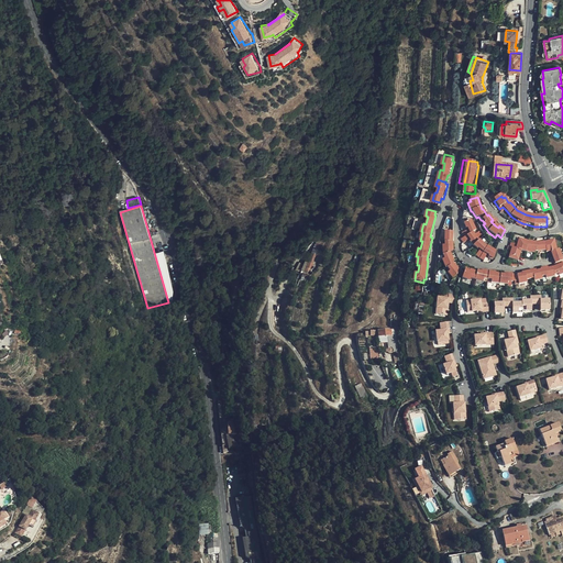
[(467,231),(468,232),(470,236),(467,239),(470,242),(471,244),(470,244),(474,249),(478,252),(479,252),(481,253),(485,255),(488,257),(490,258),(495,262),(498,254),(488,249),(479,242),(473,234),(475,233),(471,223),(463,227),(465,231),(467,231)]
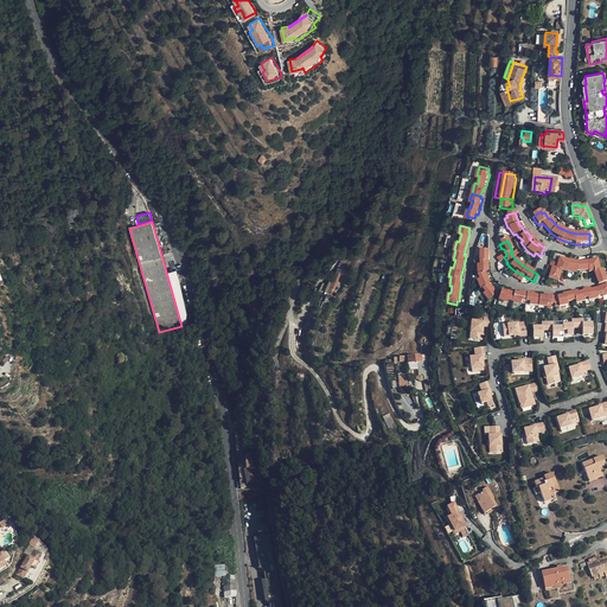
[(338,273),(343,275),(346,276),(349,270),(346,269),(352,256),(346,254),(338,273)]
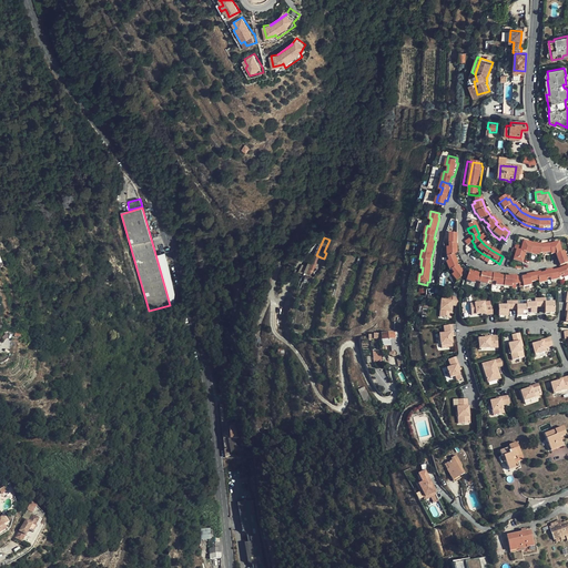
[(449,252),(449,237),(446,237),(443,253),(442,264),(440,277),(447,277),(450,275),(447,266),(450,265),(448,261),(447,252),(449,252)]
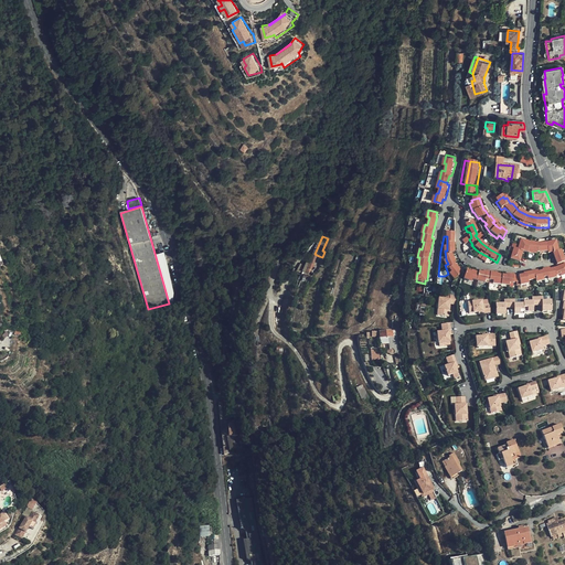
[(455,236),(447,236),(447,251),(445,251),(446,259),(448,264),(445,265),(448,274),(449,273),(452,276),(450,278),(455,285),(462,278),(461,276),(462,275),(456,269),(456,267),(457,266),(454,257),(455,257),(455,256),(456,256),(455,247),(455,236)]
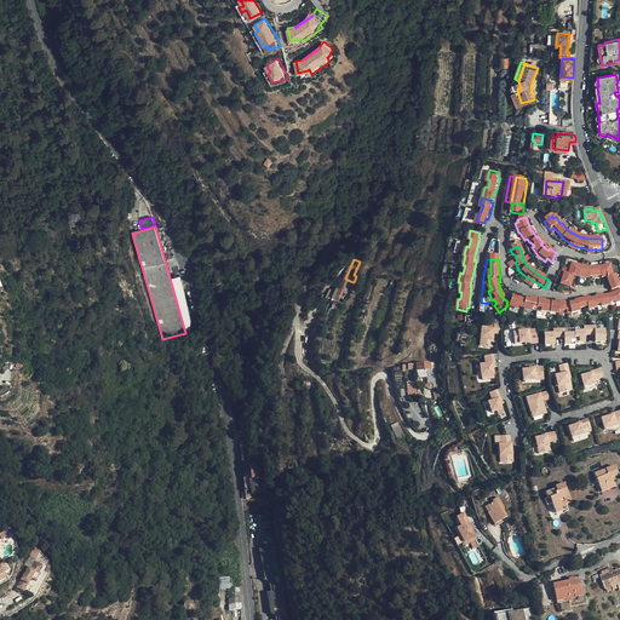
[(613,291),(619,287),(619,283),(616,275),(613,276),(609,265),(598,268),(590,268),(581,268),(570,265),(569,271),(568,277),(575,279),(579,280),(579,277),(590,279),(601,277),(601,280),(608,277),(613,291)]
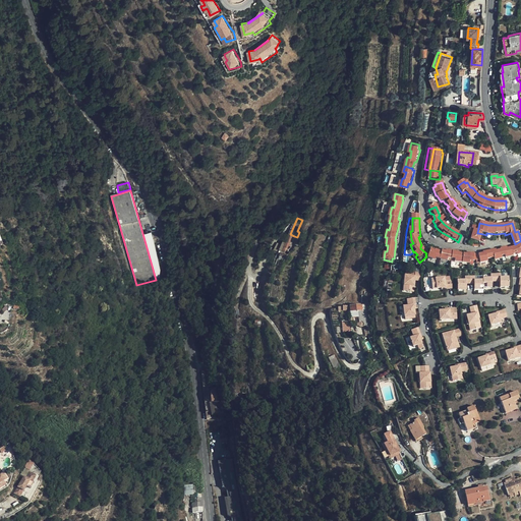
[(483,234),(477,233),(474,232),(473,236),(470,243),(479,245),(483,234)]
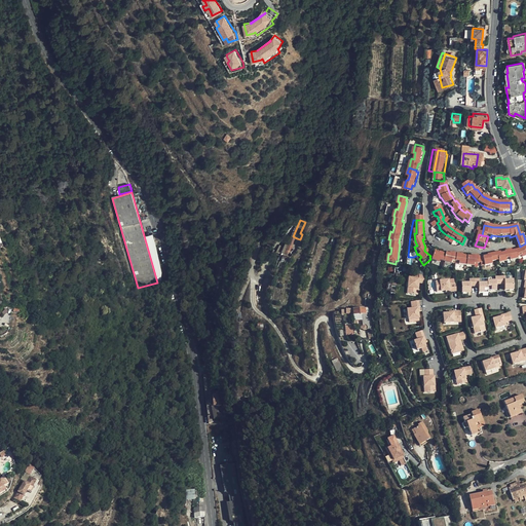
[(290,255),(297,238),(293,236),(285,253),(290,255)]
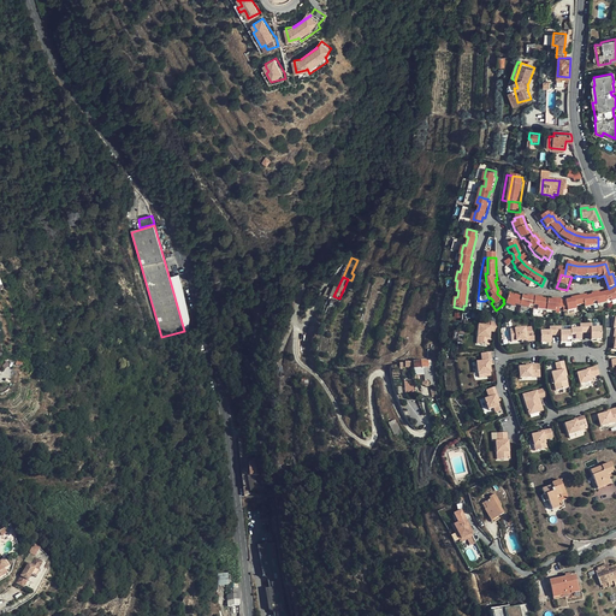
[(615,301),(615,290),(610,292),(606,295),(602,295),(602,294),(592,295),(593,297),(590,298),(590,296),(570,301),(570,303),(567,303),(569,314),(579,312),(579,309),(586,307),(586,311),(596,308),(594,304),(598,303),(599,307),(609,304),(608,302),(612,301),(612,303),(615,301)]
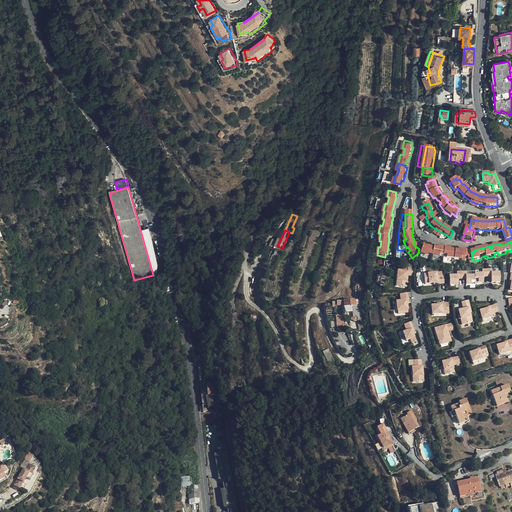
[(468,259),(468,252),(459,251),(459,253),(455,252),(455,251),(446,250),(438,249),(437,252),(435,251),(427,249),(427,250),(424,249),(421,258),(429,260),(430,257),(433,259),(442,260),(442,258),(448,258),(448,261),(464,262),(465,259),(468,259)]
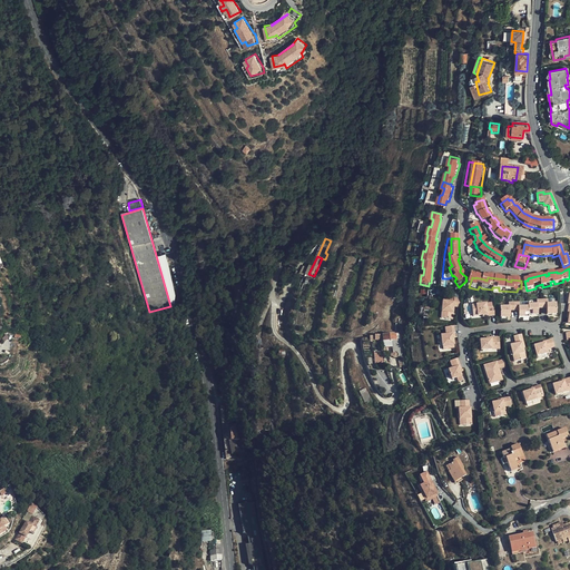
[(556,303),(547,304),(547,307),(547,314),(556,314),(556,303)]
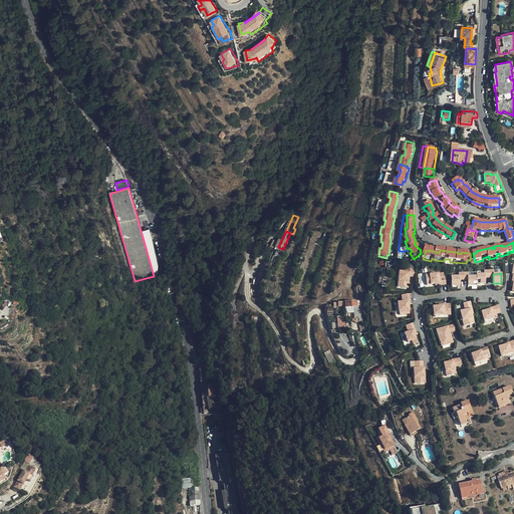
[(408,274),(398,274),(397,288),(407,289),(408,277),(408,274)]
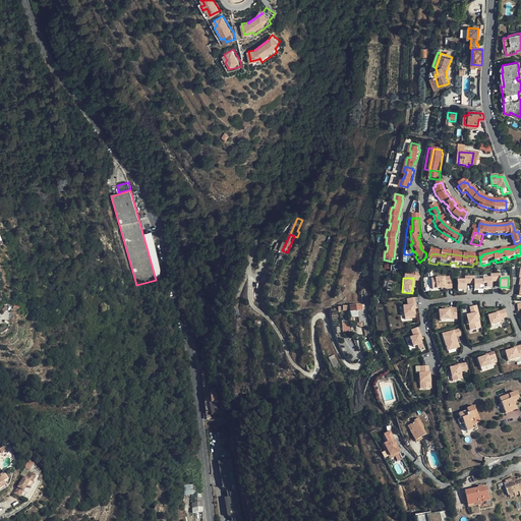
[(439,288),(444,287),(443,283),(442,278),(428,280),(430,289),(439,288)]
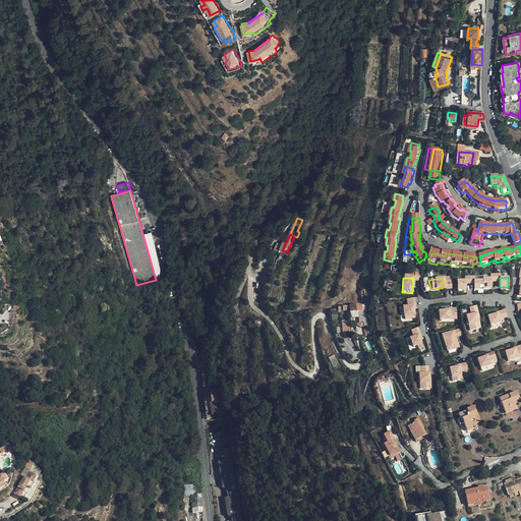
[(491,278),(482,278),(482,280),(482,287),(491,287),(491,282),(491,278)]
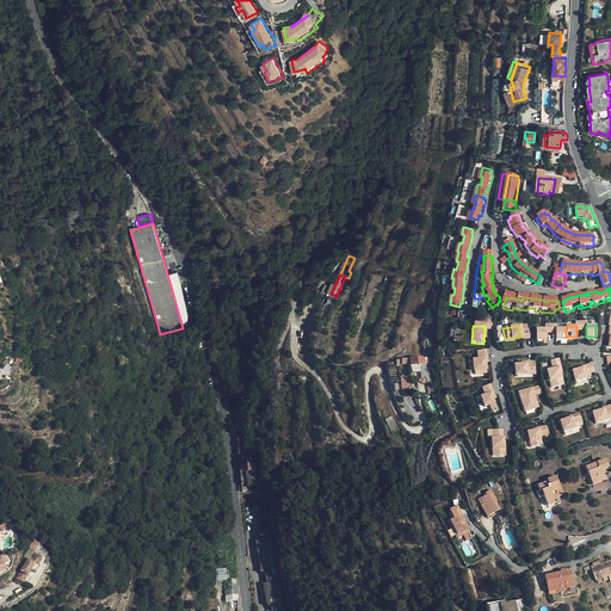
[(545,333),(545,328),(535,329),(535,340),(547,339),(545,333)]
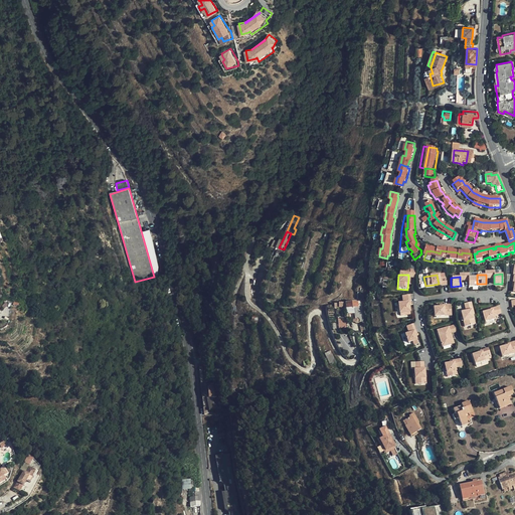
[(477,277),(468,277),(468,281),(468,286),(478,286),(477,284),(477,277)]
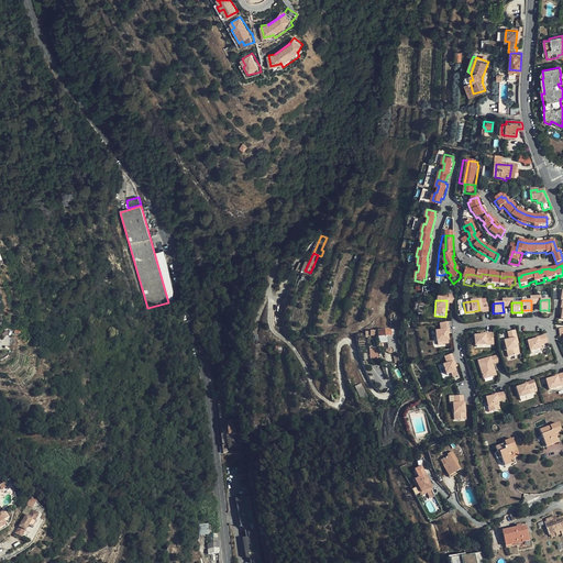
[(479,310),(474,311),(475,313),(487,311),(486,304),(478,306),(479,310)]
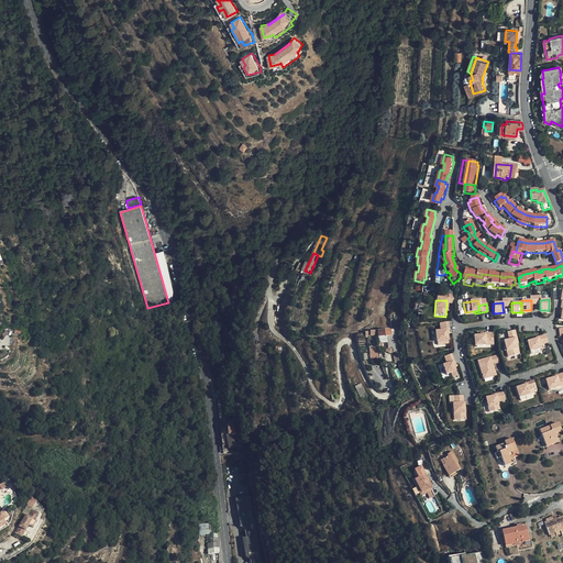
[(439,323),(439,329),(445,328),(446,334),(448,334),(446,322),(439,323)]
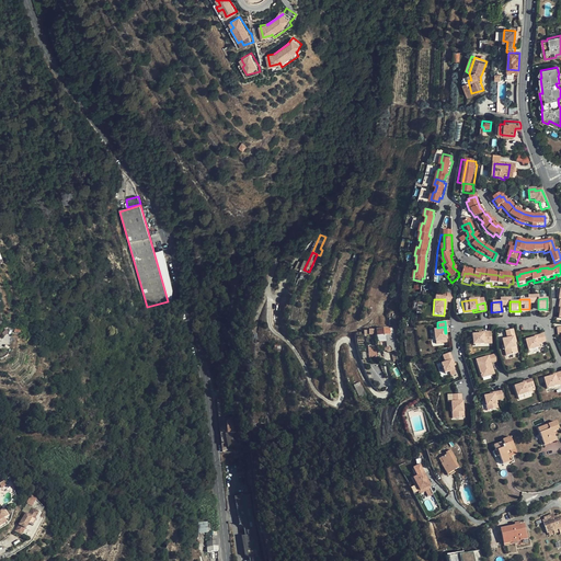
[(445,333),(444,327),(437,328),(433,329),(435,342),(446,340),(445,333)]
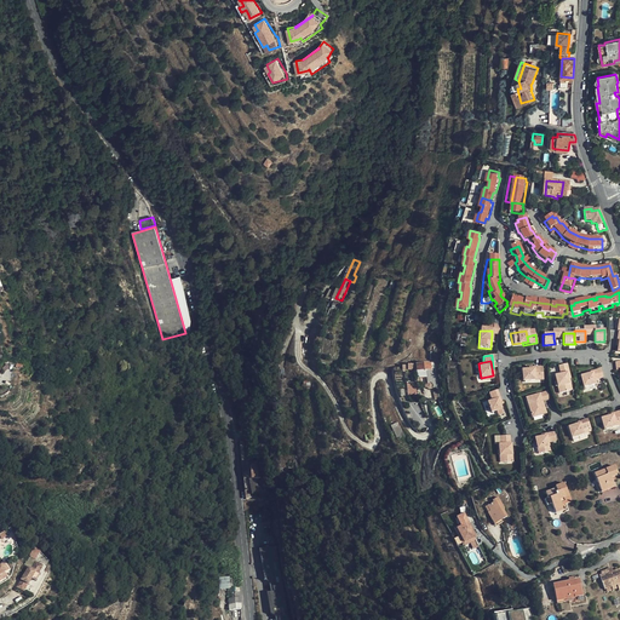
[(438,362),(431,363),(417,372),(418,378),(429,377),(430,384),(431,384),(432,384),(432,385),(434,386),(432,388),(432,389),(441,388),(438,362)]
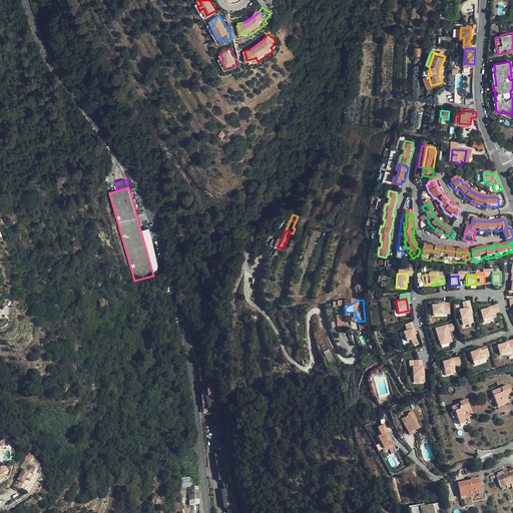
[(468,300),(461,302),(463,309),(470,307),(468,300)]
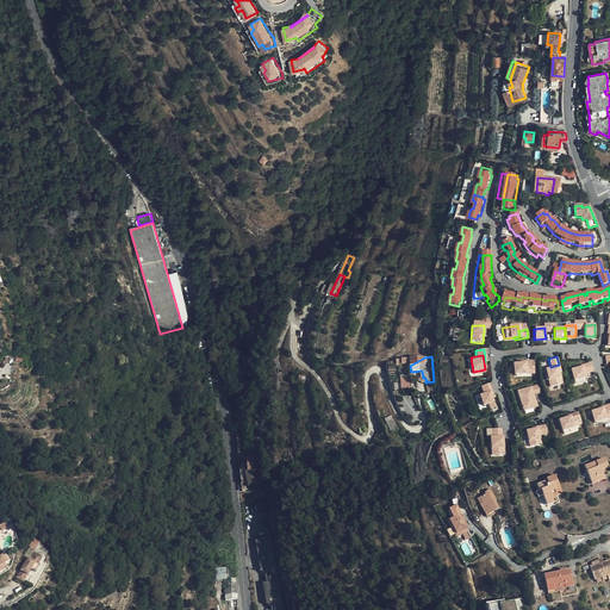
[(534,372),(533,361),(521,362),(521,363),(512,365),(515,375),(526,374),(526,373),(534,372)]
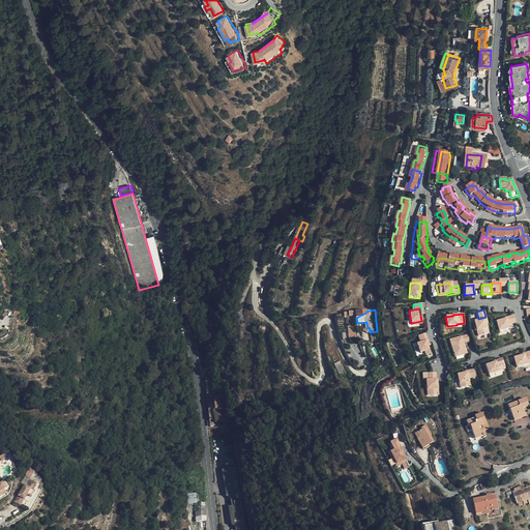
[(517,323),(514,316),(507,318),(509,325),(517,323)]
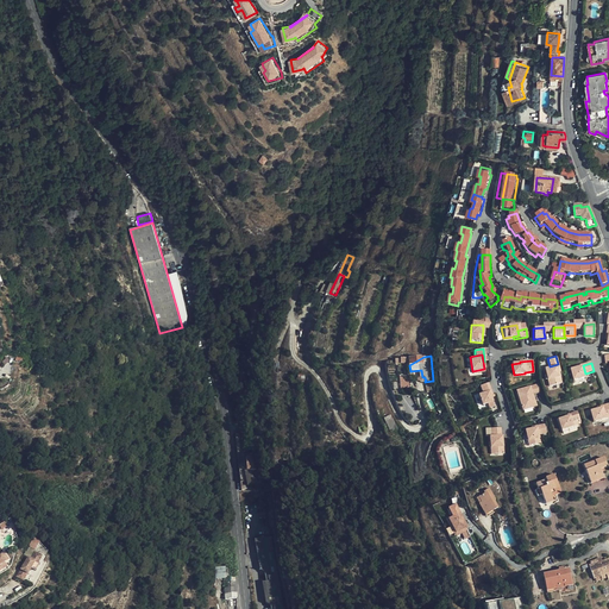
[(559,370),(558,364),(550,366),(544,368),(546,378),(547,378),(550,384),(560,382),(558,370),(559,370)]
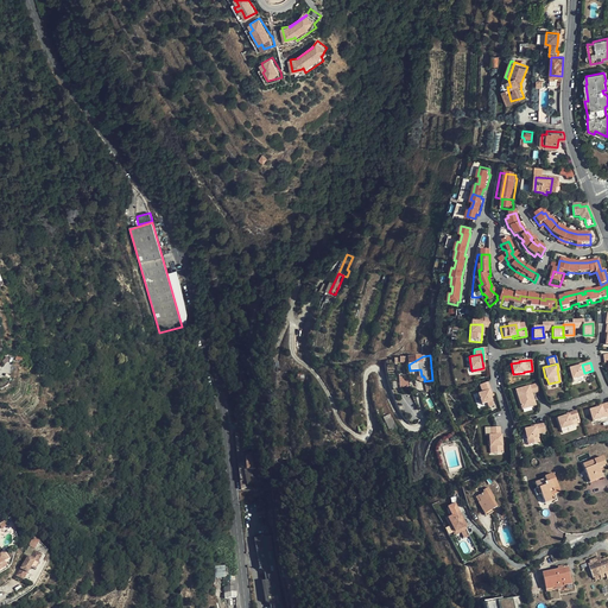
[(584,373),(582,365),(577,366),(577,368),(571,369),(575,382),(587,379),(584,373)]
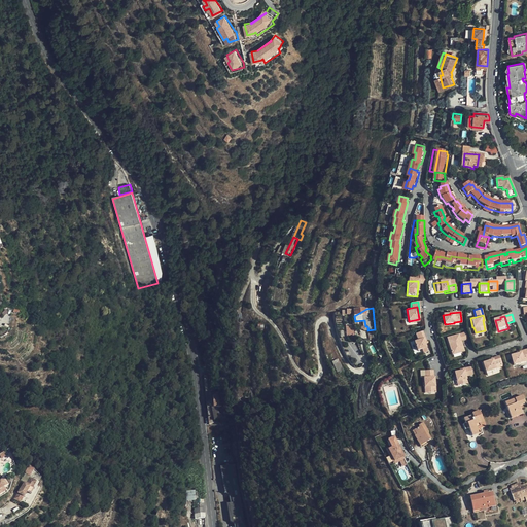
[(355,336),(355,325),(346,325),(347,337),(355,336)]
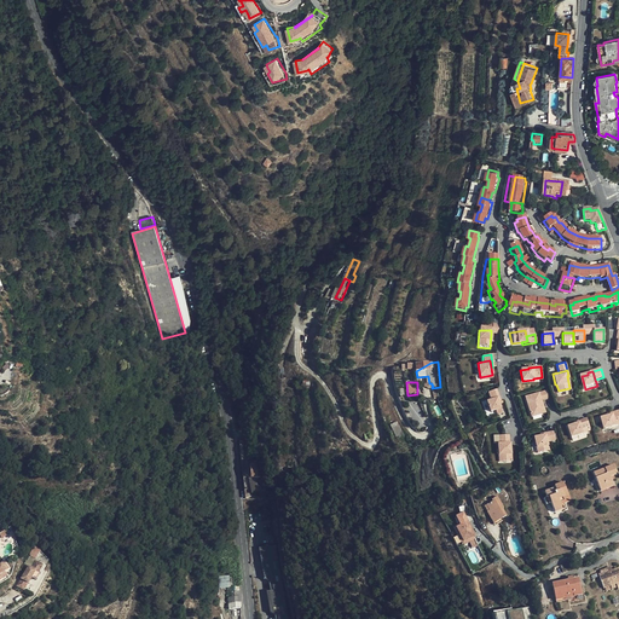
[(499,403),(501,401),(497,391),(489,393),(492,401),(497,399),(499,403)]
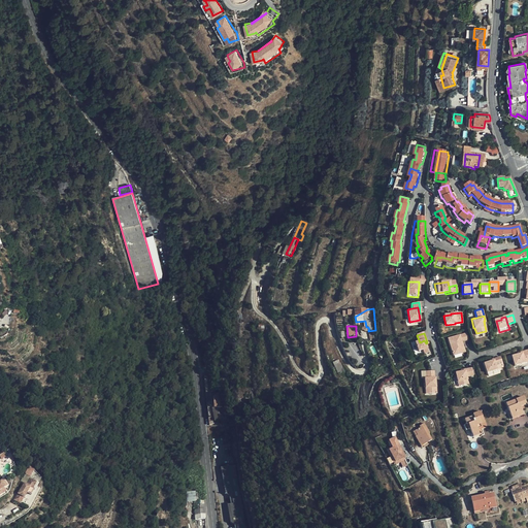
[(467,333),(461,335),(463,342),(470,340),(467,333)]
